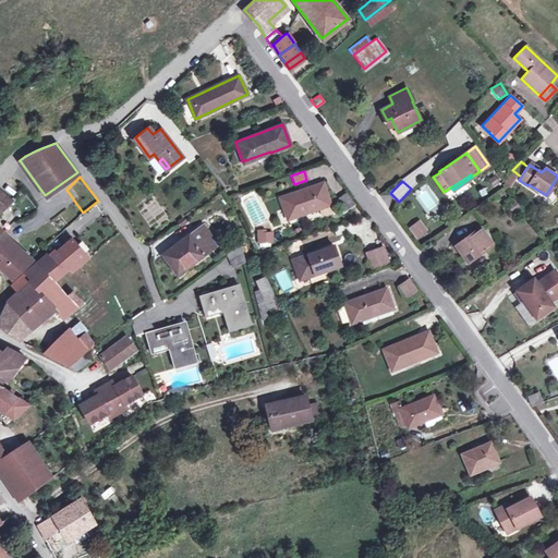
[(319,207),(329,204),(323,183),(280,197),(288,217),(318,206),(319,207)]
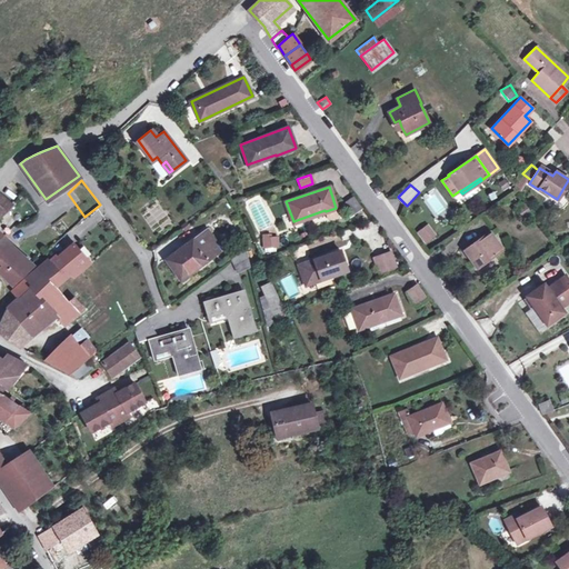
[(0,196),(0,216),(11,206),(0,196)]
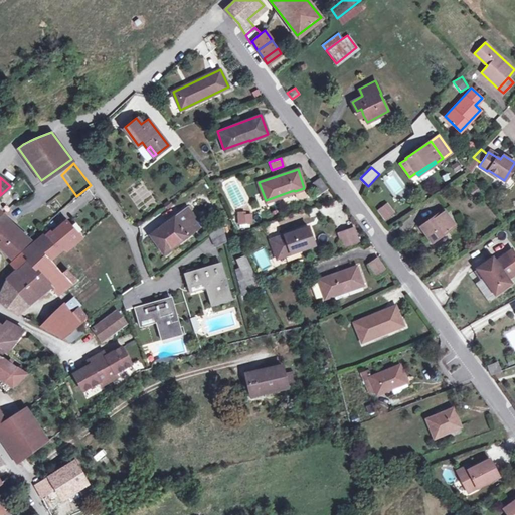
[(320,193),(327,188),(321,177),(313,182),(320,193)]
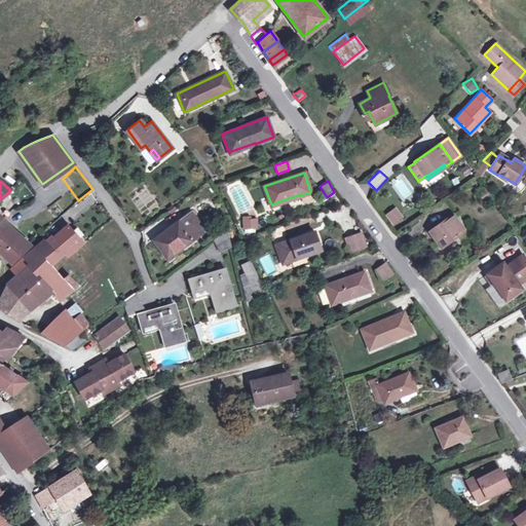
[(23,185),(17,190),(25,198),(30,193),(23,185)]
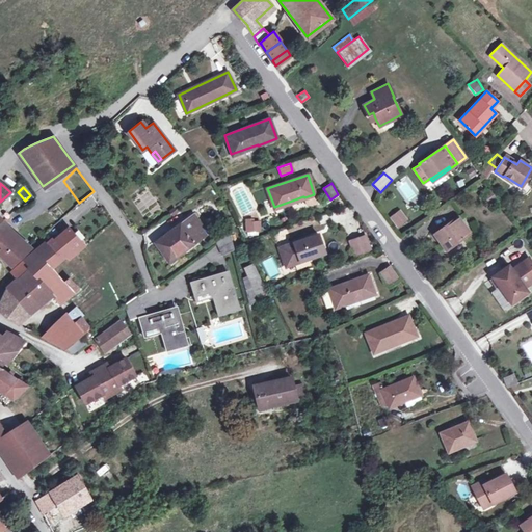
[(488,203),(495,198),(488,190),(483,194),(488,203)]
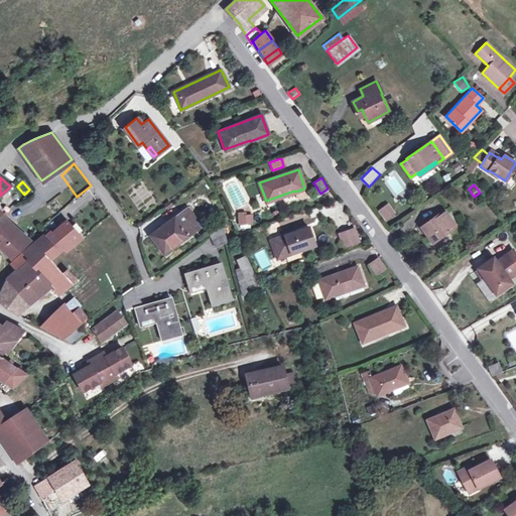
[(386,222),(397,214),(388,203),(378,210),(386,222)]
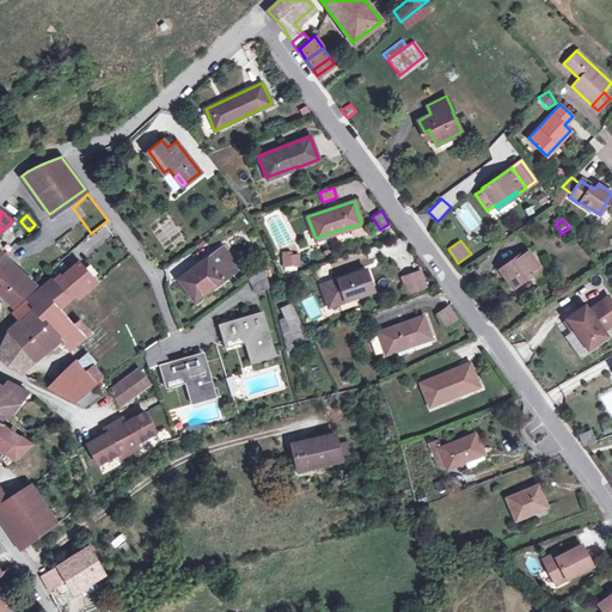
[(222,246),(219,249),(227,259),(231,258),(222,246)]
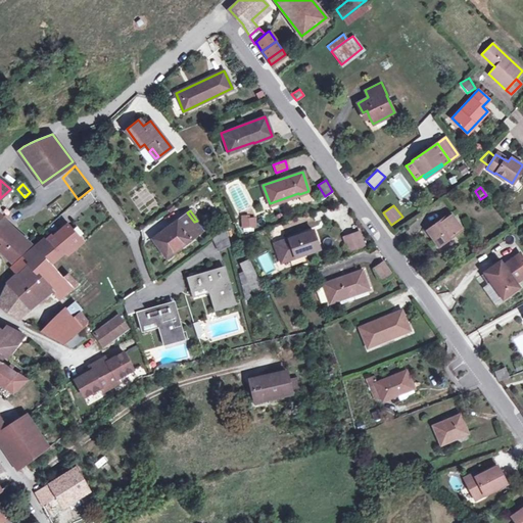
[(201,231),(194,222),(187,212),(176,221),(177,224),(165,232),(163,229),(151,238),(164,255),(177,246),(178,248),(201,231)]
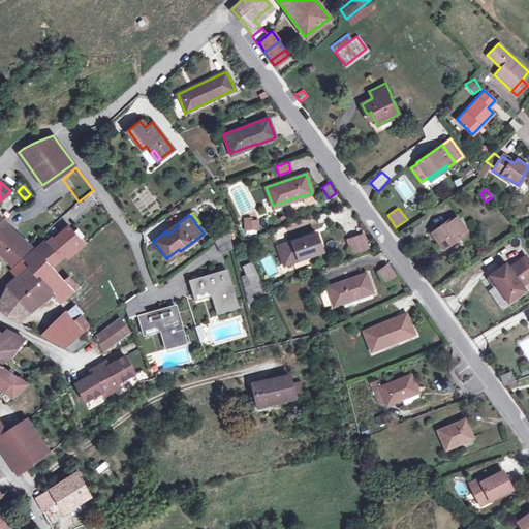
[(443,248),(466,231),(455,215),(431,231),(443,248)]
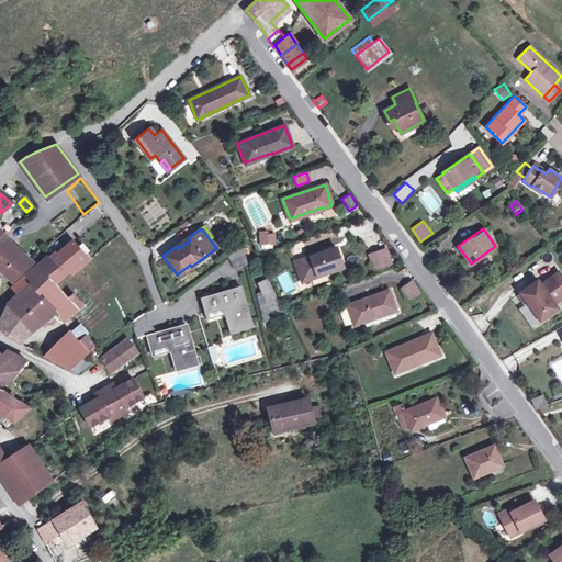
[(12,245),(0,232),(0,270),(11,280),(21,271),(29,265),(27,263),(10,247),(12,245)]
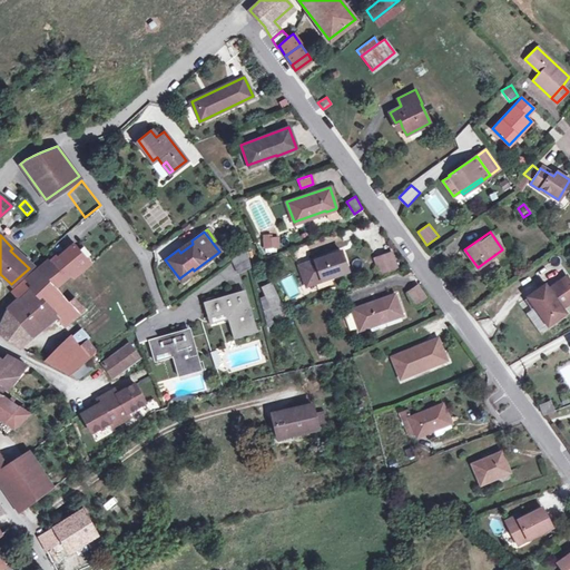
[(72,244),(51,263),(65,278),(69,274),(72,278),(79,272),(80,273),(90,264),(72,244)]
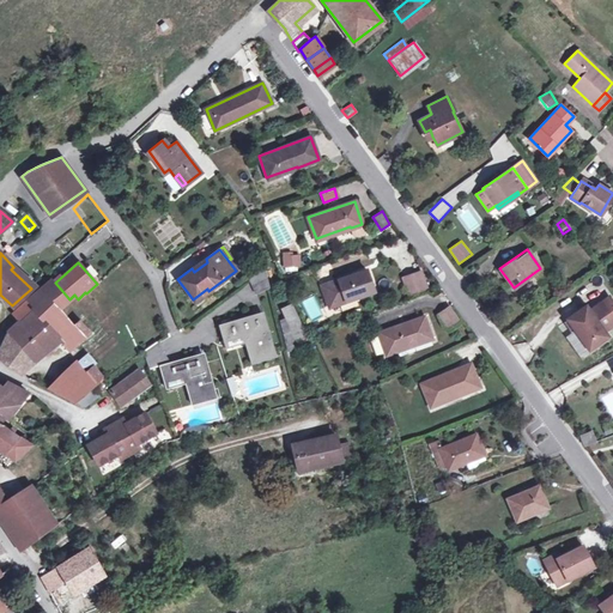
[(254,295),(269,287),(263,266),(248,278),(254,295)]
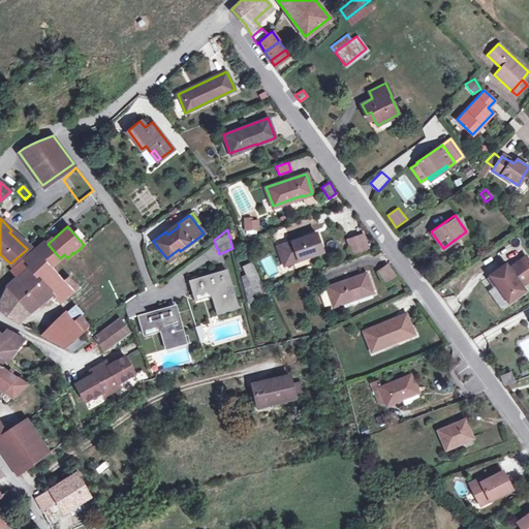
[(291,262),(322,251),(316,232),(277,246),(283,263),(290,261),(291,262)]
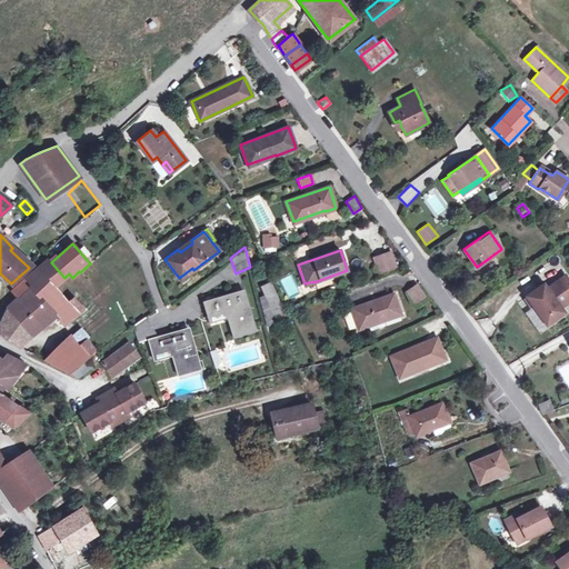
[(378,272),(395,266),(388,252),(372,258),(378,272)]
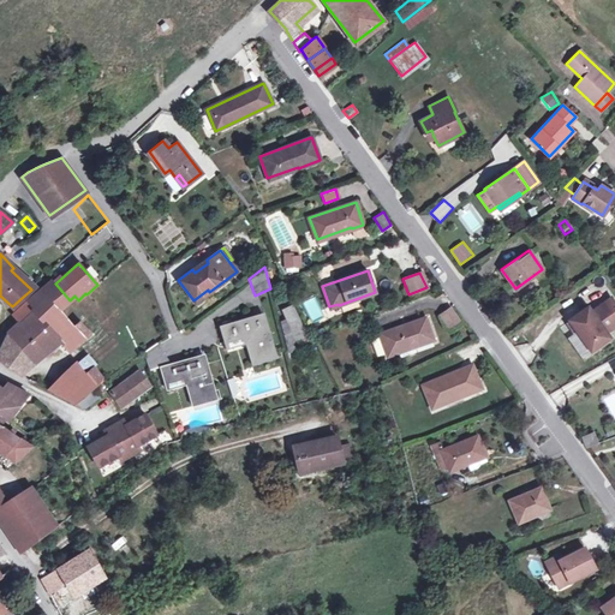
[(40,290),(27,302),(31,308),(19,321),(7,332),(0,351),(0,356),(16,368),(19,370),(30,359),(57,340),(69,352),(89,334),(78,322),(72,327),(58,310),(70,300),(55,284),(43,293),(40,290)]
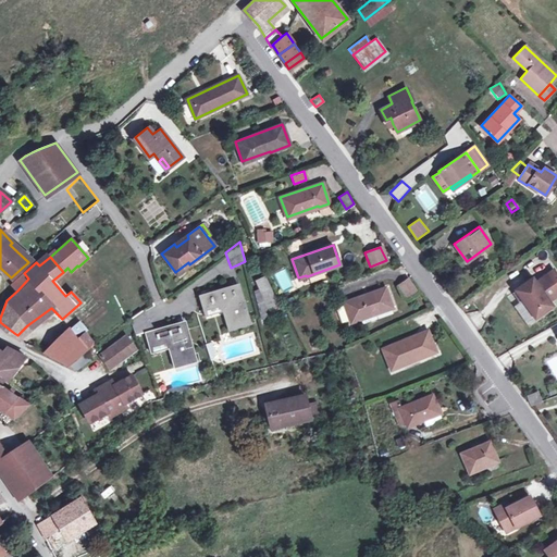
[(28,279),(24,273),(11,284),(17,291),(28,279)]
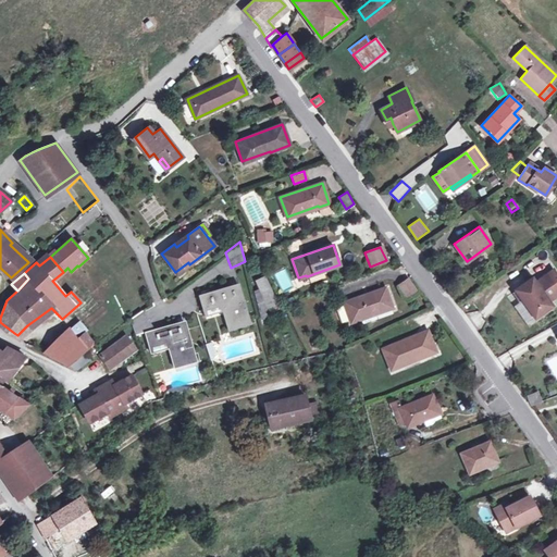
[(556,293),(556,291),(545,274),(535,282),(527,287),(523,283),(511,292),(518,301),(522,298),(534,317),(552,305),(547,300),(556,293)]
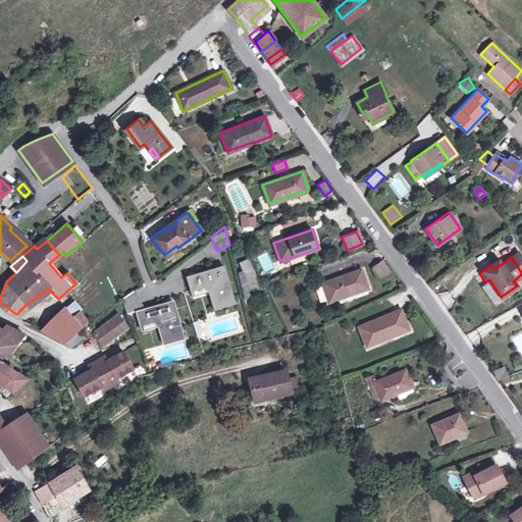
[(238,261),(242,270),(251,266),(248,258),(238,261)]
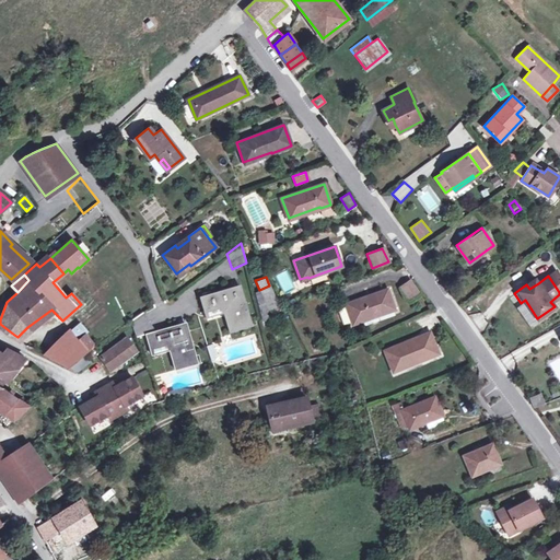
[(526,284),(529,289),(538,283),(535,279),(526,284)]
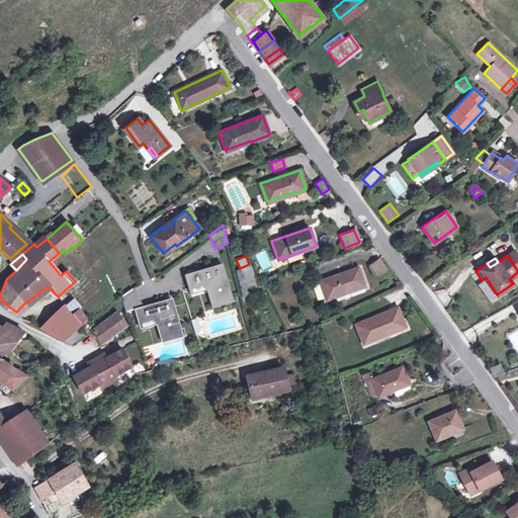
[(376,276),(386,269),(379,259),(369,266),(376,276)]
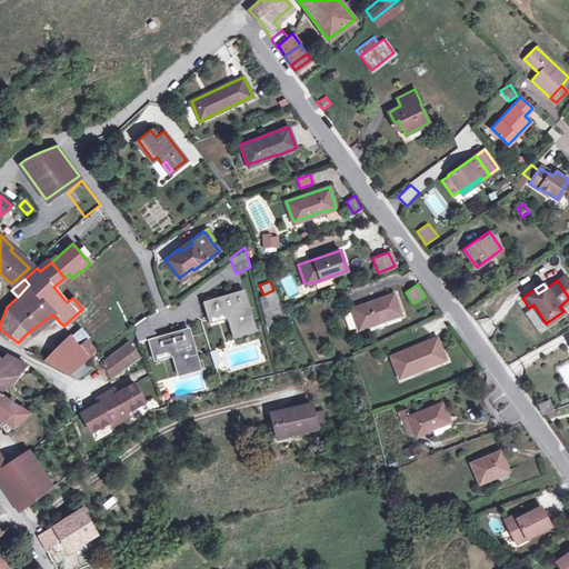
[(202,301),(208,317),(227,311),(228,317),(235,337),(256,330),(243,289),(202,301)]
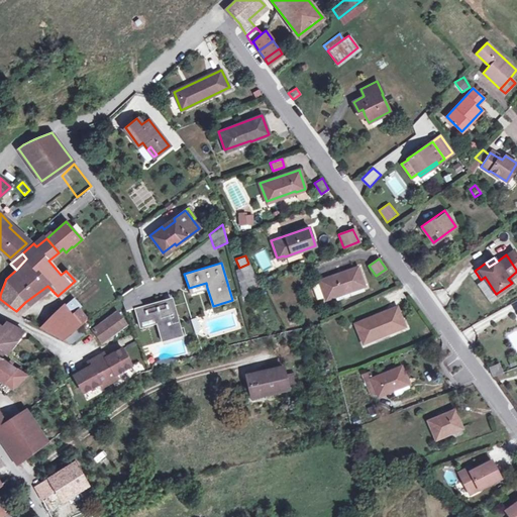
[(257,281),(248,264),(239,268),(247,285),(257,281)]
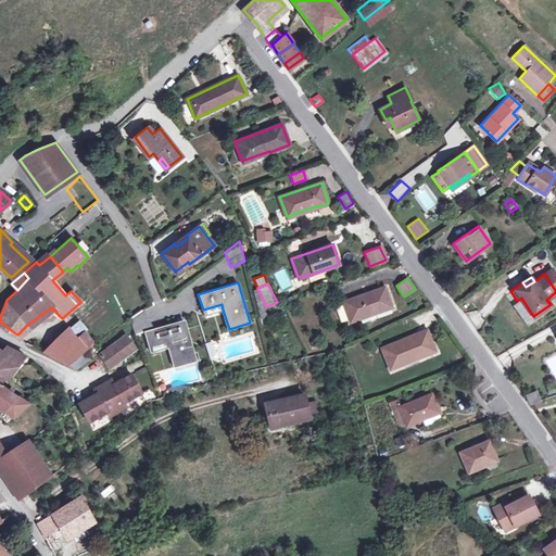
[(343,301),(344,303),(350,318),(350,319),(357,317),(358,318),(391,307),(384,287),(343,301)]
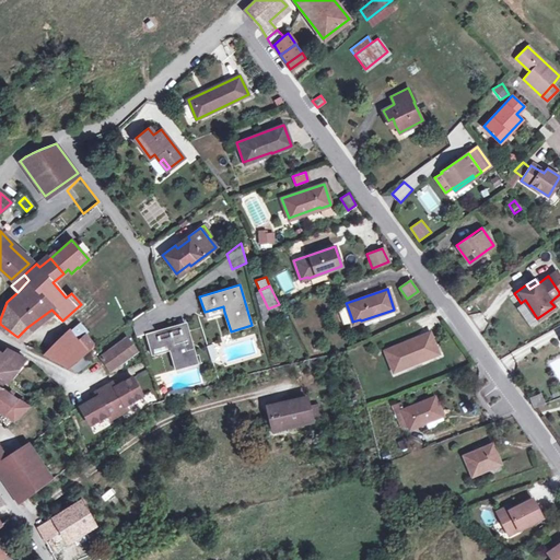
[(258,312),(268,308),(259,290),(254,292),(258,312)]
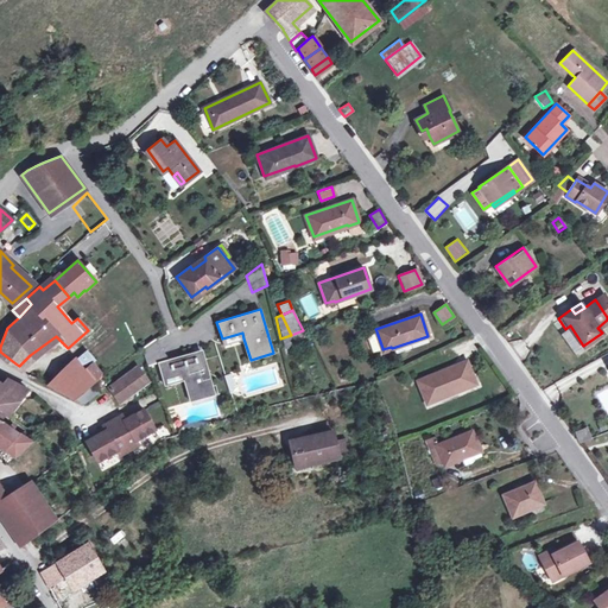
[(373,352),(382,348),(377,331),(367,335),(373,352)]
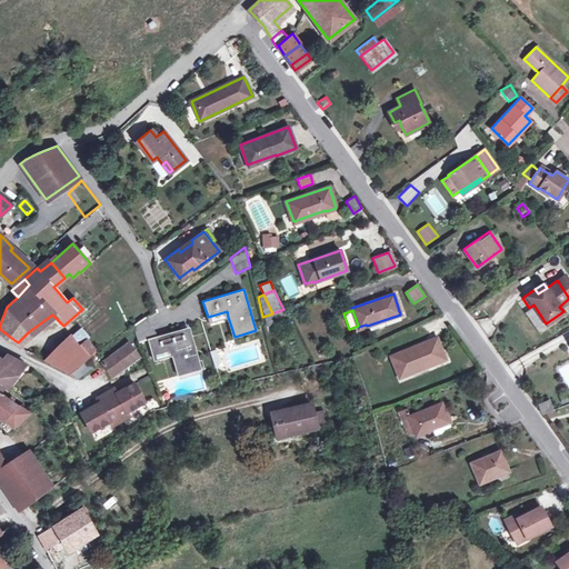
[(210,322),(228,317),(227,311),(208,317),(210,322)]
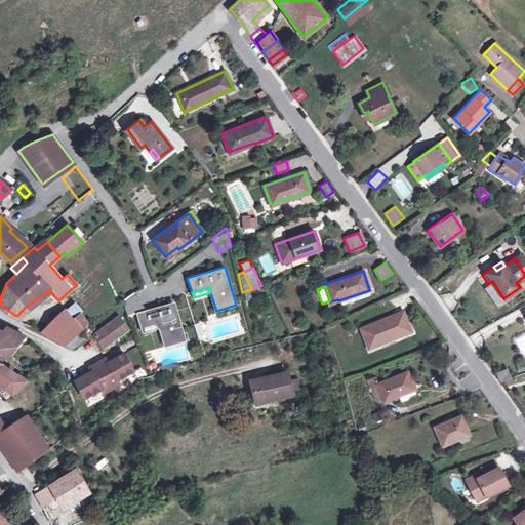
[(126,310),(142,300),(133,291),(122,300),(126,310)]
